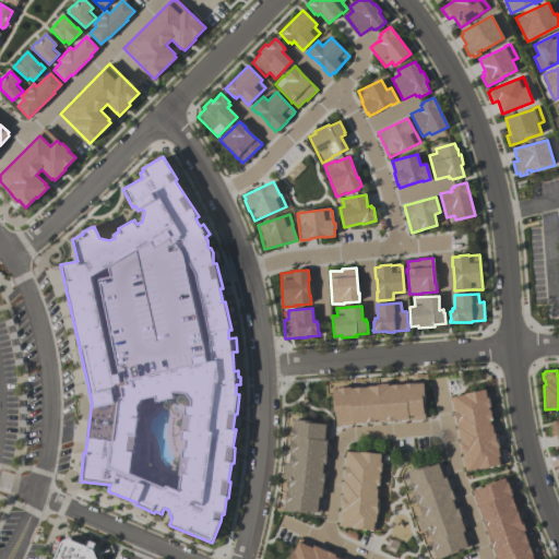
[(332,391),(336,390),(336,389),(351,388),(351,389),(376,387),(376,385),(388,384),(389,387),(424,383),(425,406),(424,406),(425,419),(408,420),(407,419),(387,421),(387,423),(373,424),(373,423),(353,424),(353,425),(336,426),(335,412),(333,412),(332,391)]
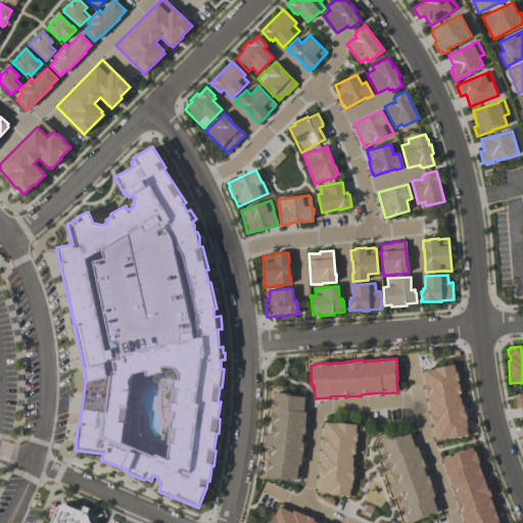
[(434,441),(430,420),(431,420),(428,400),(427,400),(422,372),(433,370),(433,369),(456,365),(461,393),(460,393),(462,406),(463,406),(469,436),(447,440),(447,438),(434,441)]
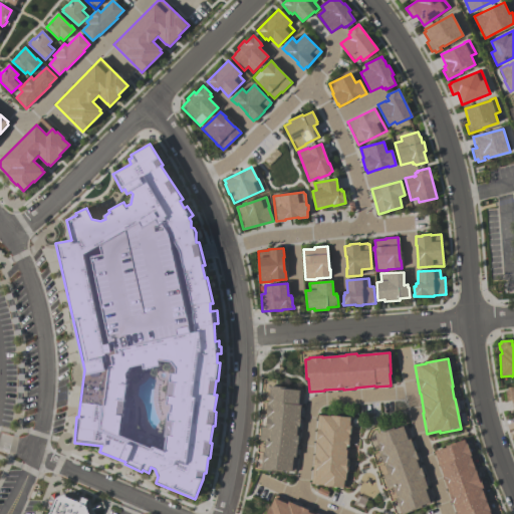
[(304,391),(302,407),(301,407),(299,426),(300,426),(299,438),(298,438),(296,457),(297,457),(295,472),(282,471),(282,473),(260,471),(262,453),(263,453),(264,442),(259,441),(260,427),(265,428),(269,386),(291,389),(304,391)]
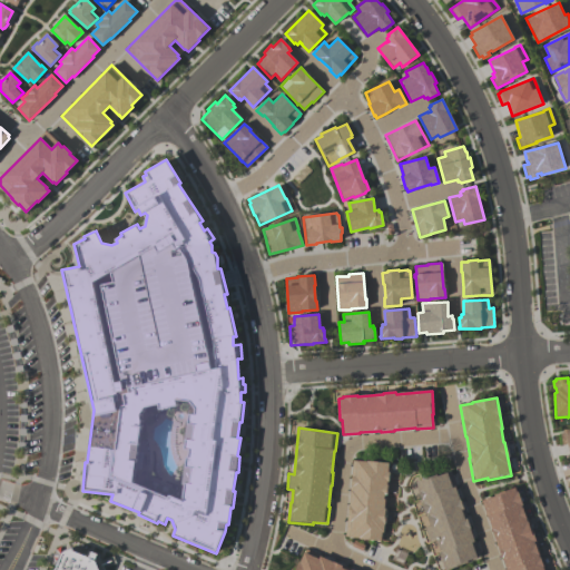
[(569,457),(569,455),(569,428),(562,430),(562,433),(560,433),(562,445),(567,444),(569,457)]
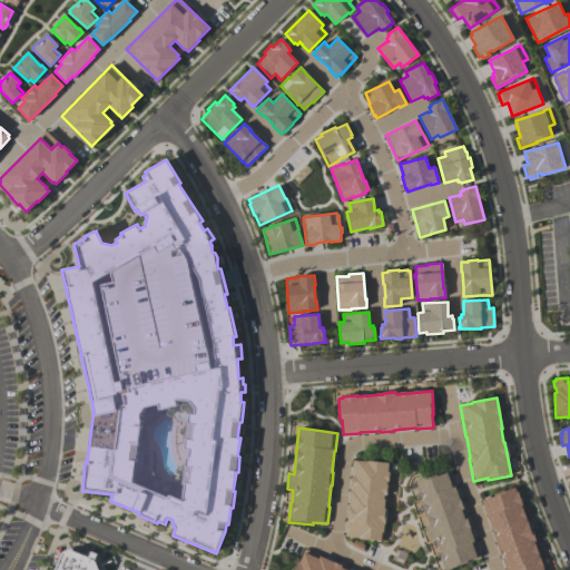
[(382,542),(359,540),(359,539),(344,537),(346,513),(347,513),(352,479),(351,478),(352,461),(366,462),(366,461),(390,463),(389,472),(390,472),(387,495),(386,495),(385,509),(384,524),(382,542)]
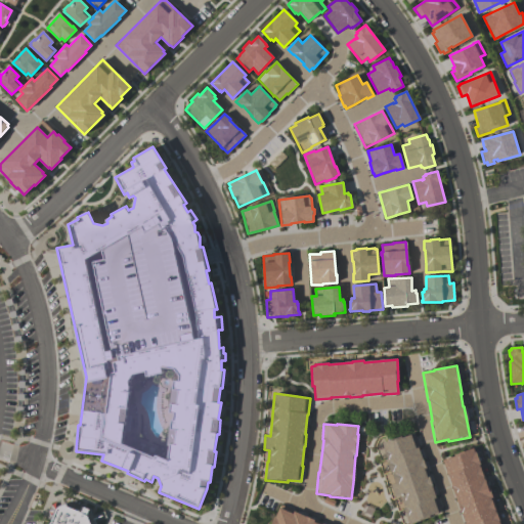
[(442,512),(430,516),(430,518),(411,523),(408,523),(403,509),(404,509),(400,496),(395,498),(391,485),(395,483),(392,473),(390,473),(387,463),(388,463),(382,443),(401,436),(401,438),(416,433),(420,447),(436,497),(437,496),(442,512)]
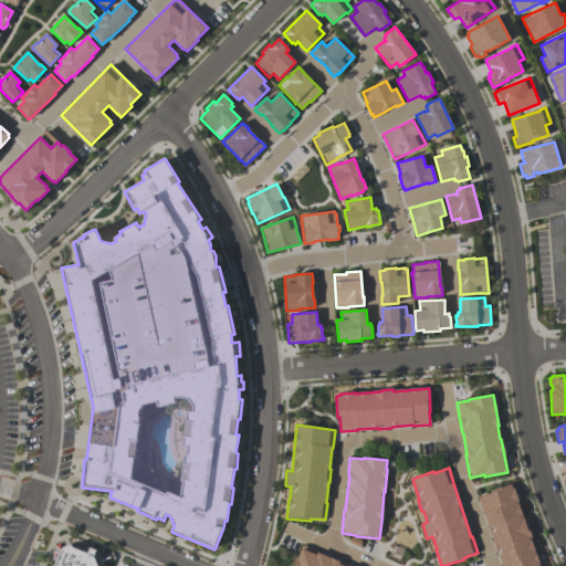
[(478,498),(490,493),(490,492),(513,484),(526,525),(527,525),(532,537),(531,537),(540,565),(503,565),(499,555),(498,555),(488,525),(489,525),(484,514),(483,514),(478,498)]
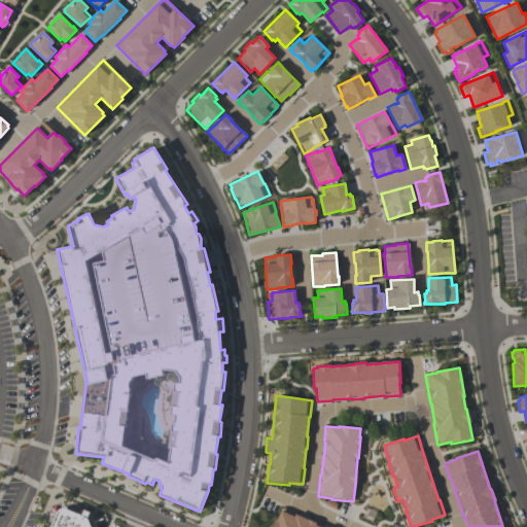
[(96,526),(95,524),(106,521),(104,514),(92,518),(91,512),(84,510),(82,516),(66,507),(57,511),(49,526),(96,526)]
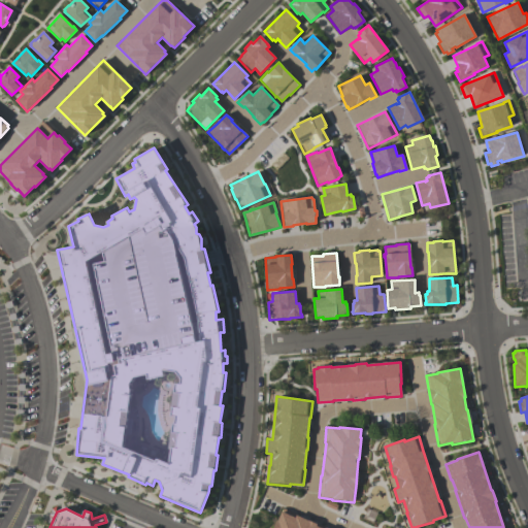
[(323,527),(272,527),(276,521),(277,521),(283,509),(323,527)]
